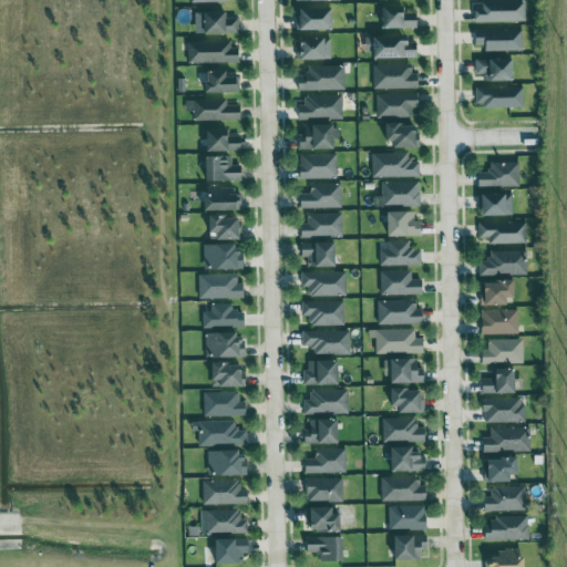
[(476,22),(526,21),(525,2),(476,3),(476,22)]
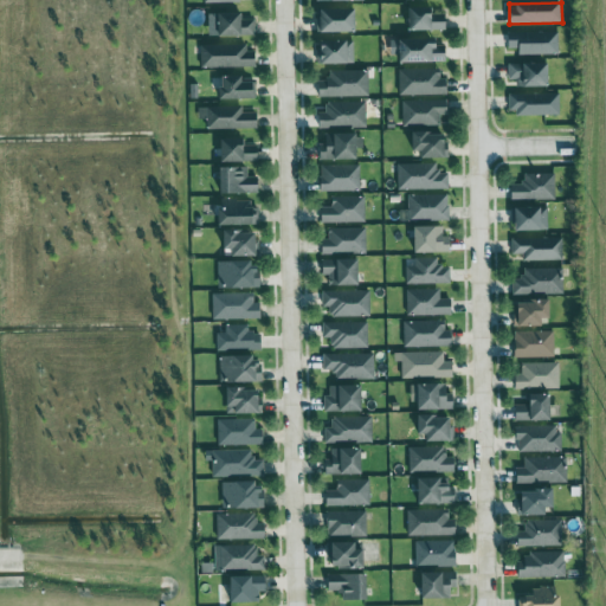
[(446,31),(446,14),(436,14),(436,8),(410,10),(411,32),(446,31)]
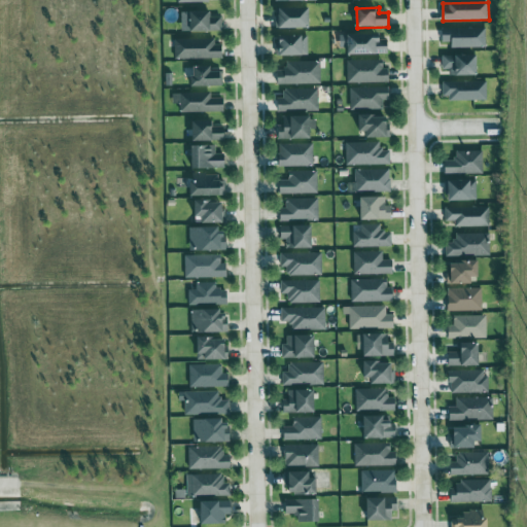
[(311,9),(280,8),(280,28),(311,29),(311,9)]
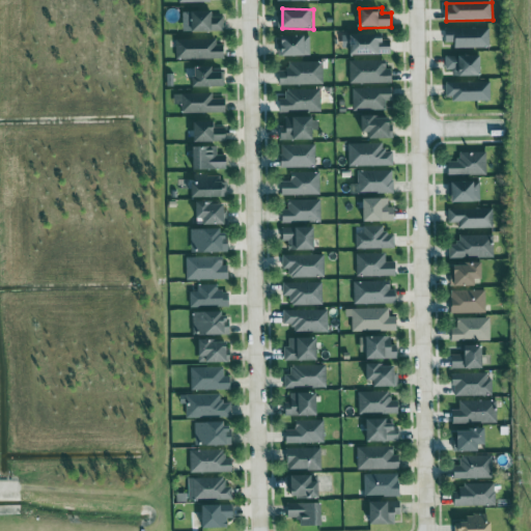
[(213,11),(183,12),(184,32),(224,31),(223,17),(214,18),(213,11)]
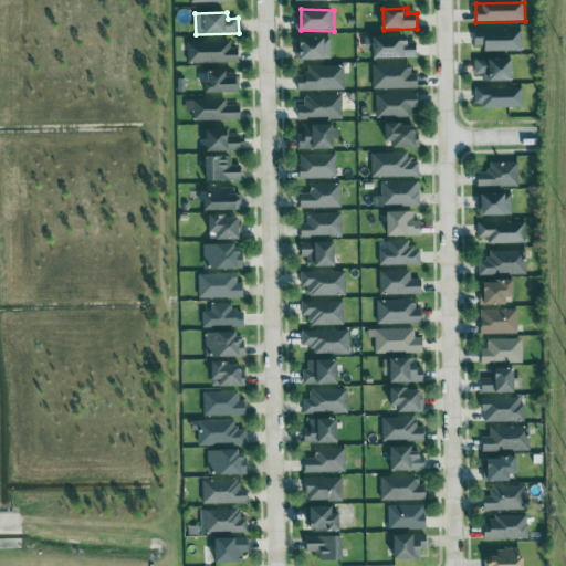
[(522,30),(474,30),(475,46),(485,46),(485,52),(522,51),(522,30)]
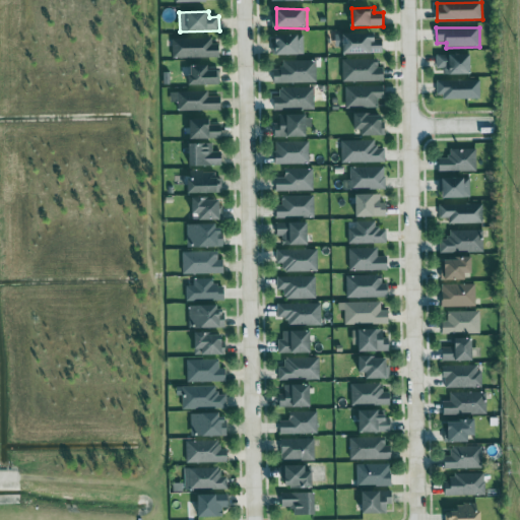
[(377,34),(335,35),(336,48),(342,48),(342,55),(384,53),(384,43),(377,43),(377,34)]
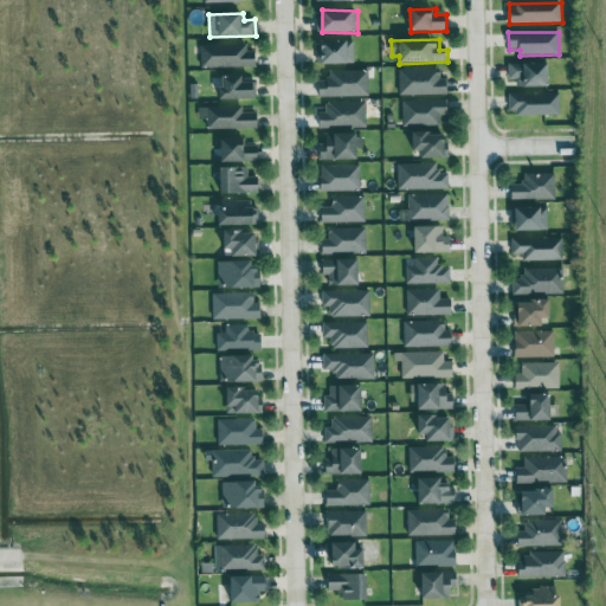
[(354,40),(318,42),(320,65),(354,64),(354,40)]
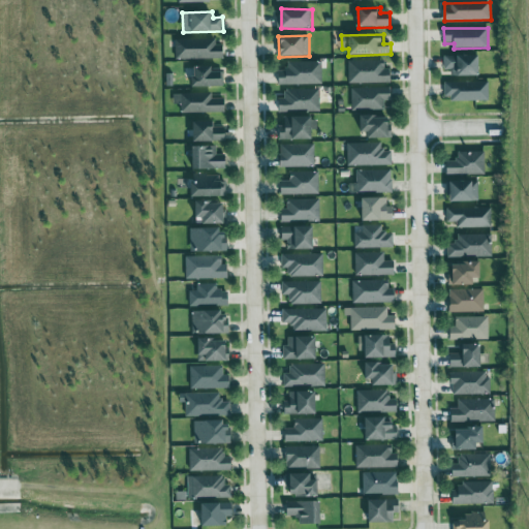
[(224,58),(223,45),(216,45),(215,39),(175,40),(176,60),(224,58)]
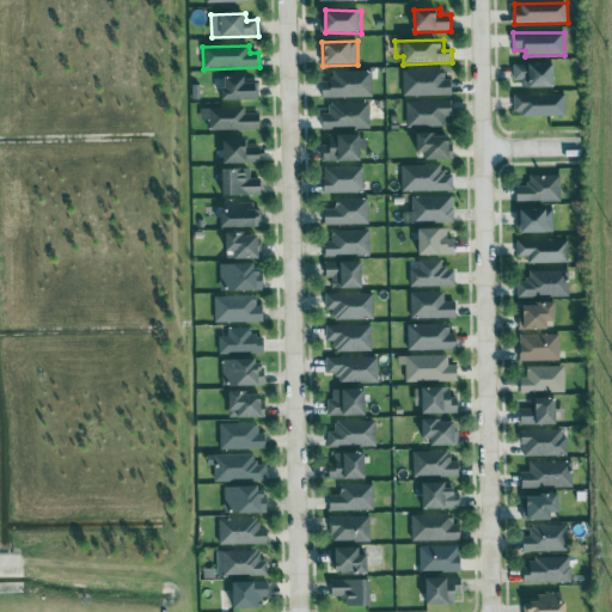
[(514,86),(555,86),(556,65),(514,63),(514,86)]
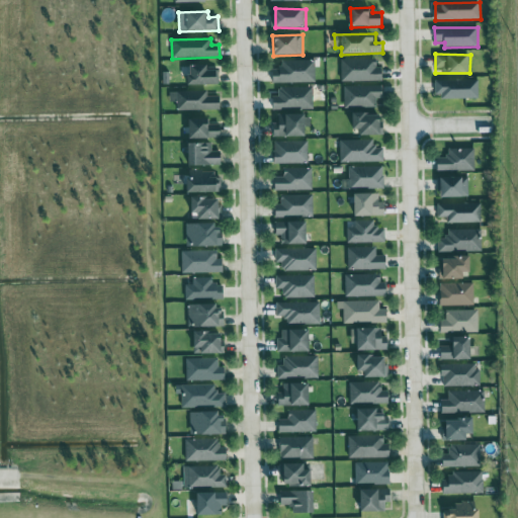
[(340,82),(382,81),(382,67),(377,68),(377,59),(340,60),(340,82)]
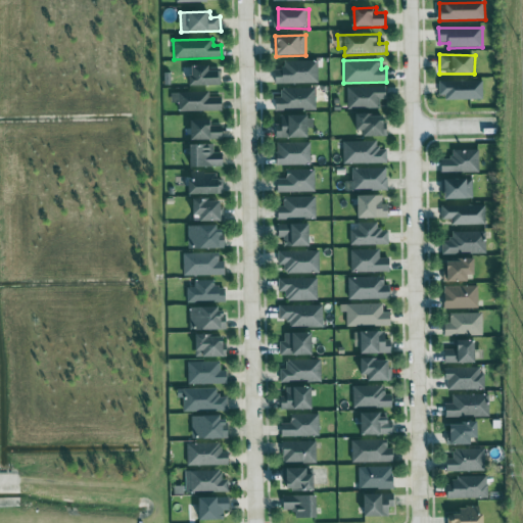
[(285,61),(285,69),(275,69),(275,84),(319,84),(319,61),(285,61)]
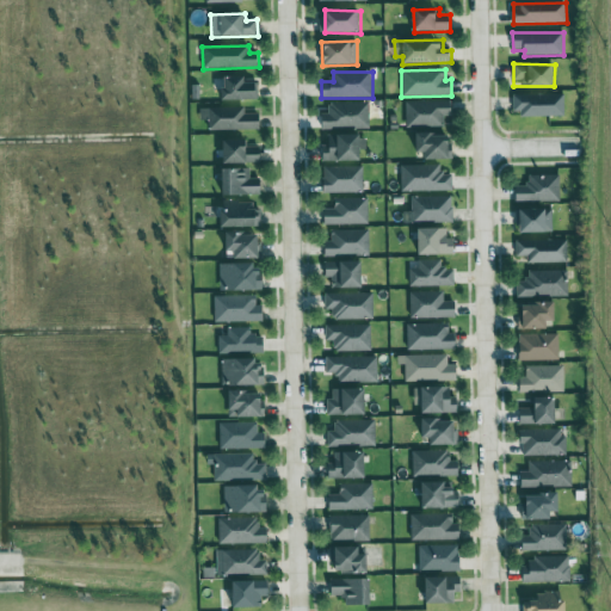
[(246,84),(246,78),(222,78),(223,102),(259,100),(258,82),(246,84)]
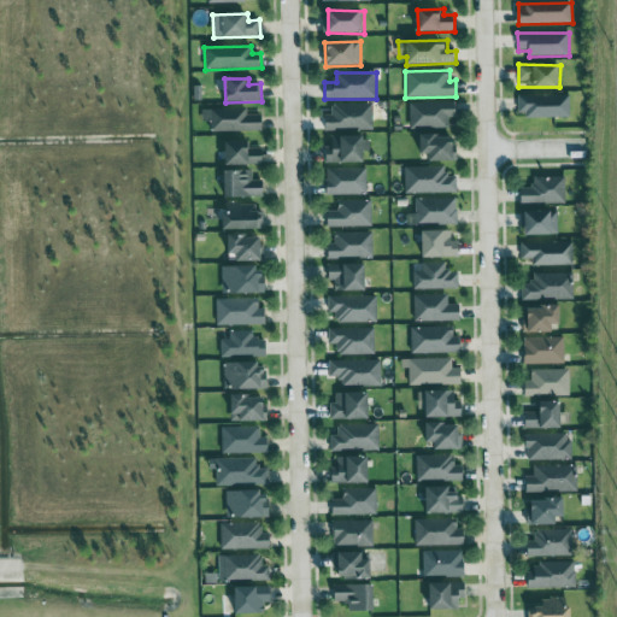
[(570,95),(518,97),(519,118),(570,117),(570,95)]
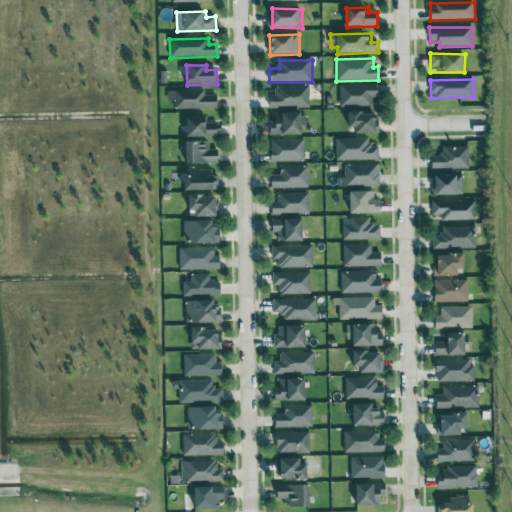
[(339,86),(340,107),(372,106),(371,97),(379,97),(379,84),(339,86)]
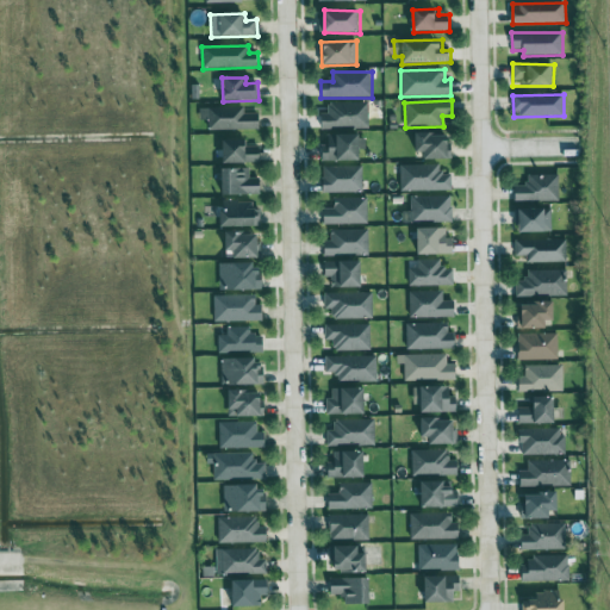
[(369,129),(369,103),(328,104),(329,113),(321,113),(322,130),(369,129)]
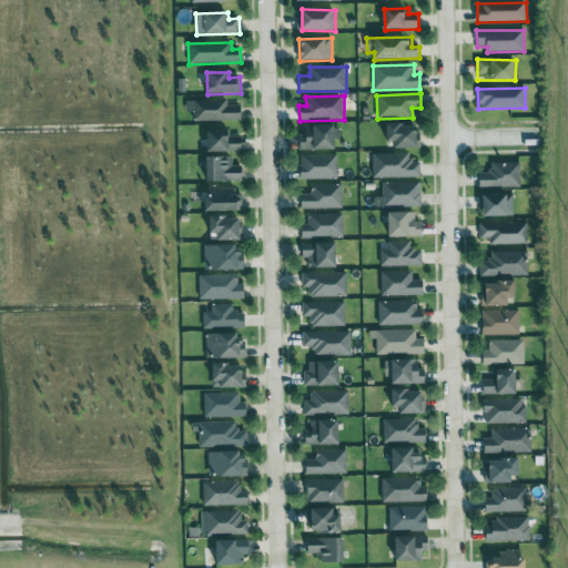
[(242,121),(242,105),(229,105),(229,100),(186,101),(186,112),(193,112),(193,122),(242,121)]
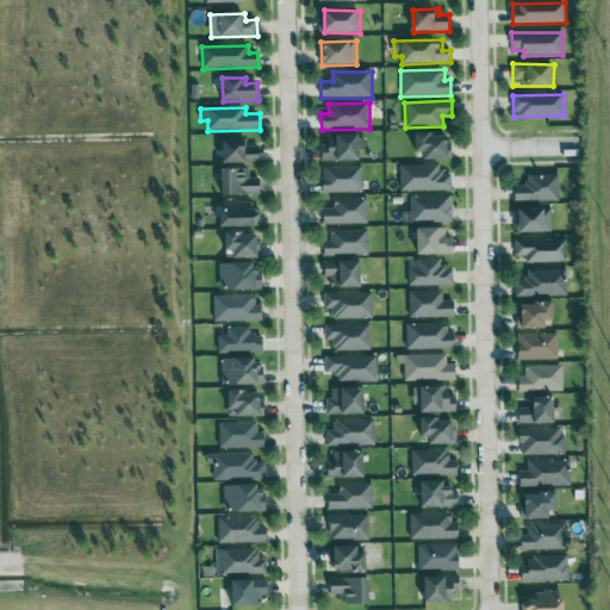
[(425,160),(452,159),(450,134),(416,135),(416,151),(425,151),(425,160)]
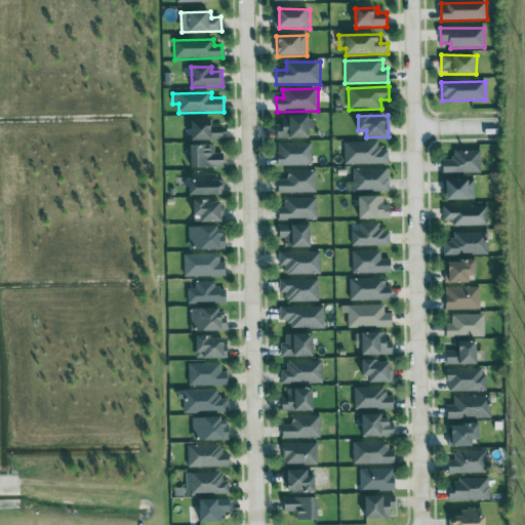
[(313,138),(313,116),(282,117),(282,124),(277,124),(278,138),(313,138)]
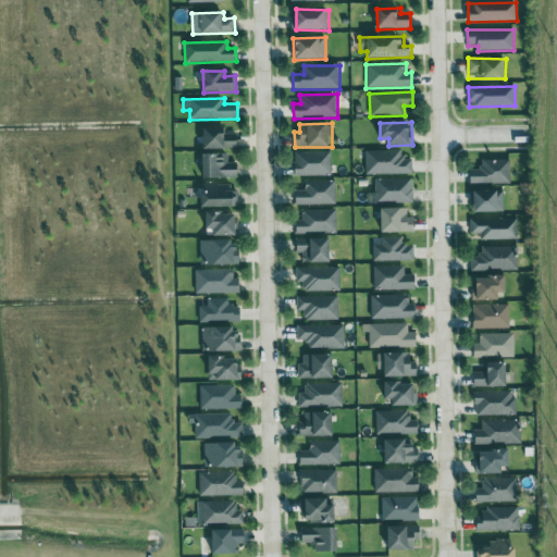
[(227,128),(206,128),(206,150),(238,149),(237,134),(227,134),(227,128)]
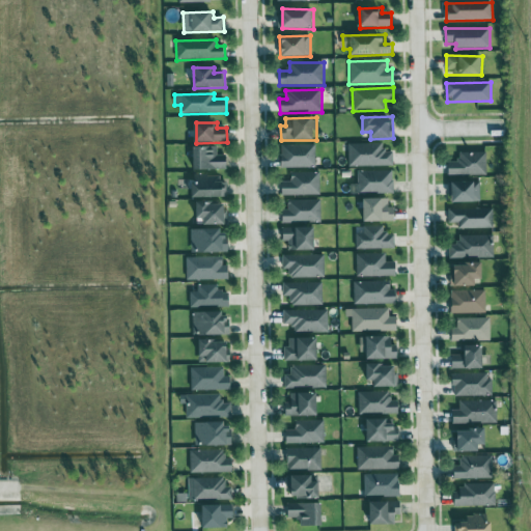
[(347,144),(348,167),(394,166),(393,151),(383,151),(383,143),(347,144)]
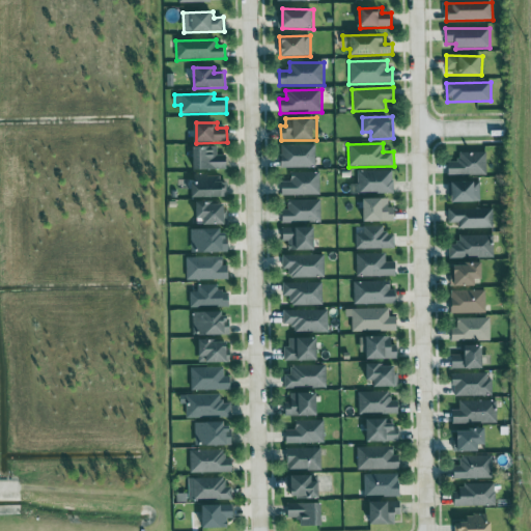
[(280,145),(281,168),(315,167),(315,144),(280,145)]
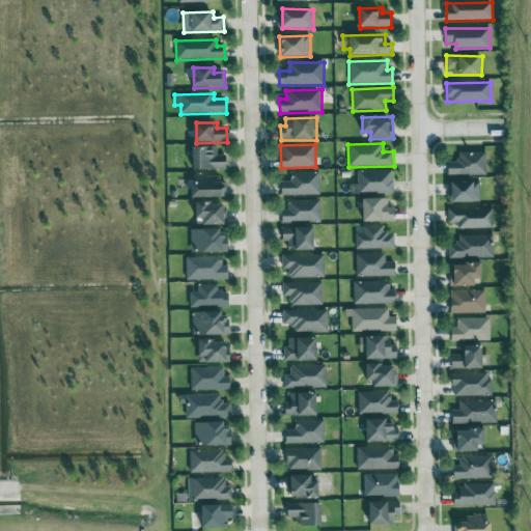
[(192,169),(227,170),(227,156),(217,156),(217,147),(193,146),(192,169)]
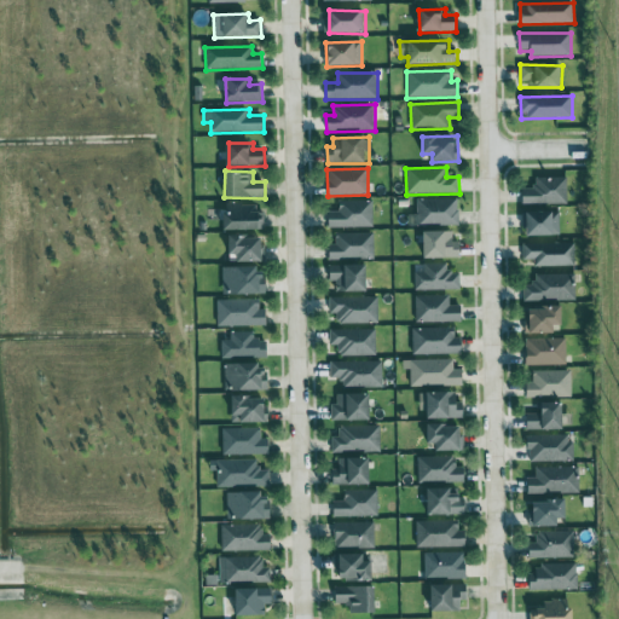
[(567,204),(567,178),(536,178),(536,189),(522,189),(522,206),(567,204)]
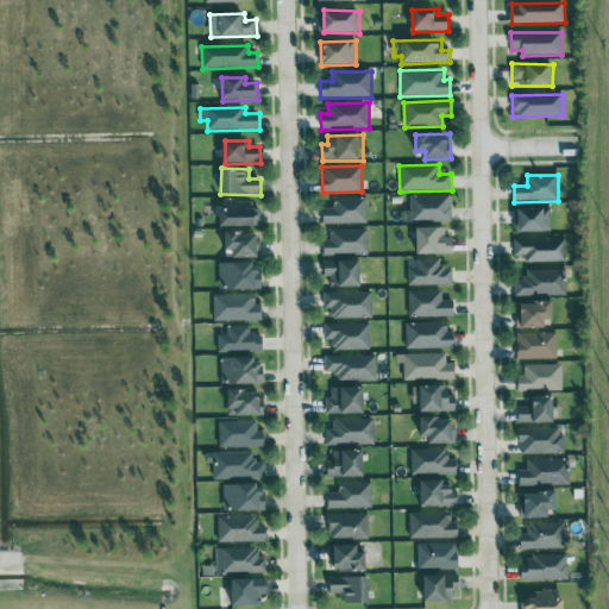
[(452,196),(410,195),(410,212),(402,212),(402,221),(451,223),(452,196)]
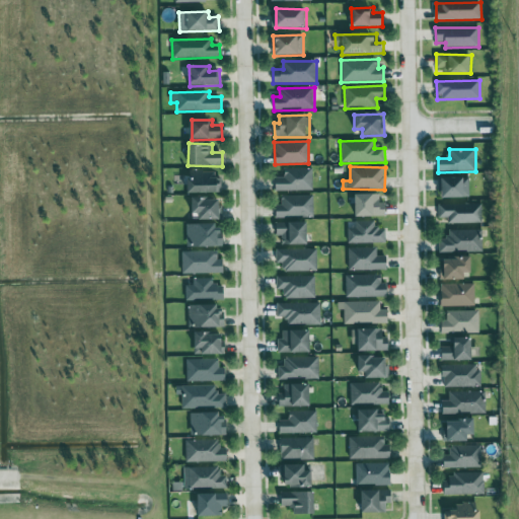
[(312,191),(312,168),(284,169),(284,177),(275,177),(276,192),(312,191)]
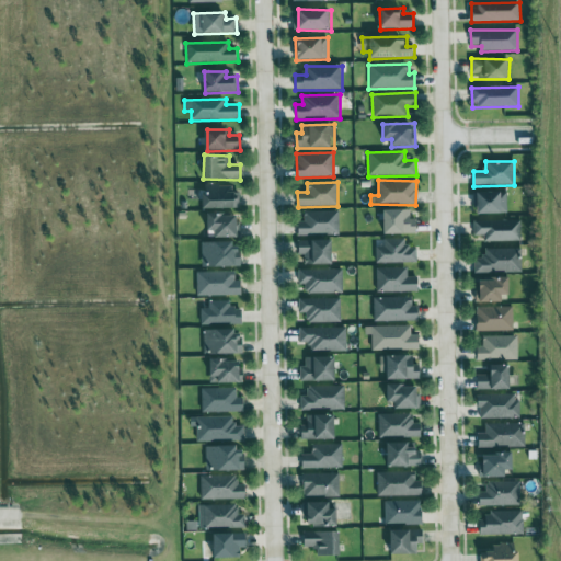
[(205,209),(240,208),(239,187),(204,187),(205,209)]
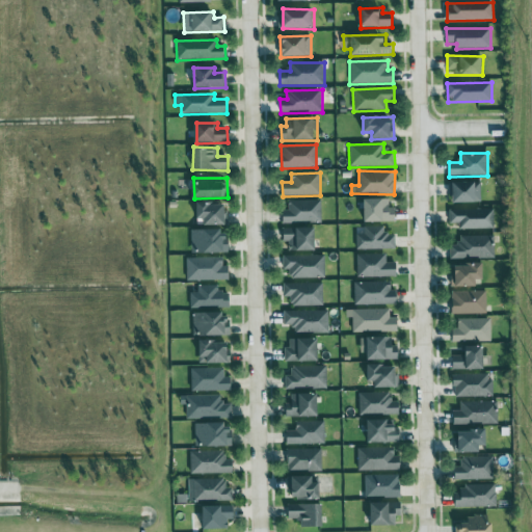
[(481,182),(454,183),(454,203),(481,203),(481,182)]
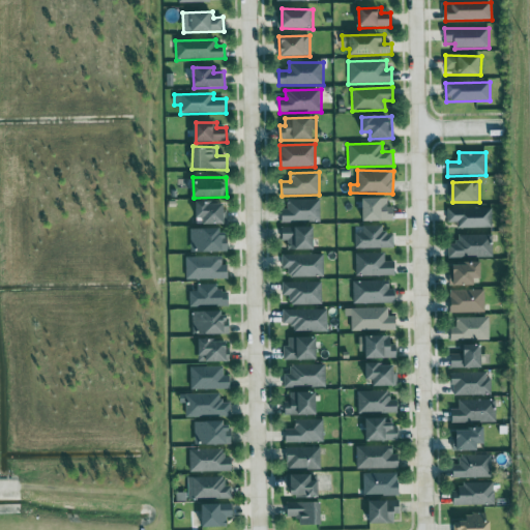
[(388,198),(361,199),(362,222),(394,221),(394,207),(388,207),(388,198)]
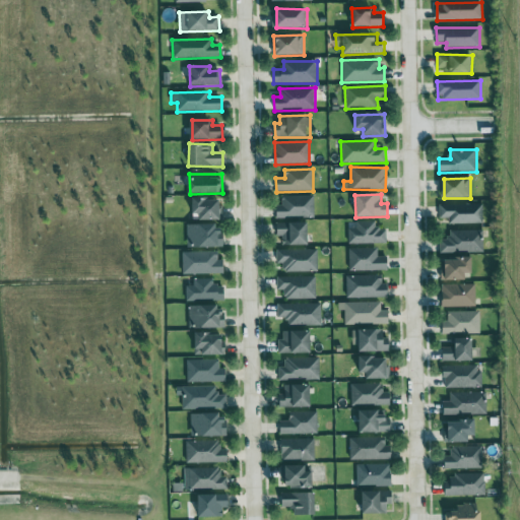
[(314,196),(281,196),(282,205),(276,206),(276,218),(314,217),(314,196)]
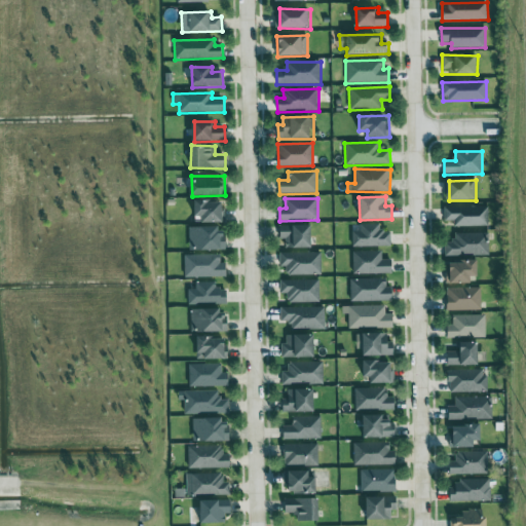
[(224,223),(225,201),(195,201),(194,218),(202,218),(202,223),(224,223)]
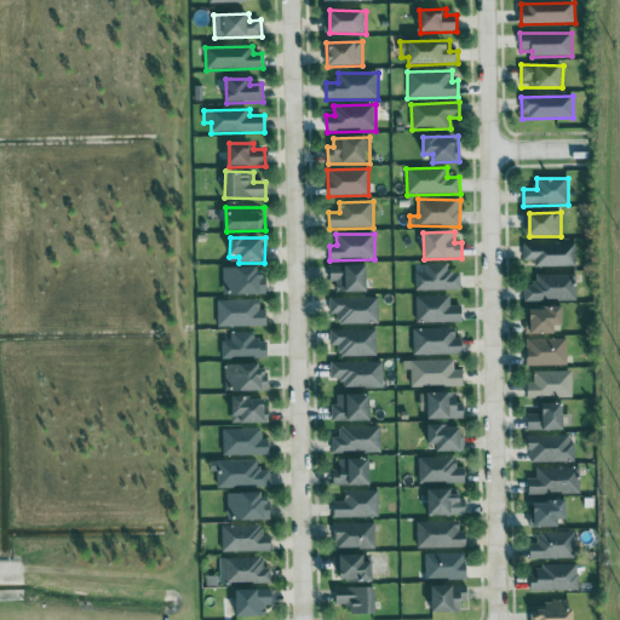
[(575,244),(523,244),(523,262),(535,262),(535,268),(575,267),(575,244)]
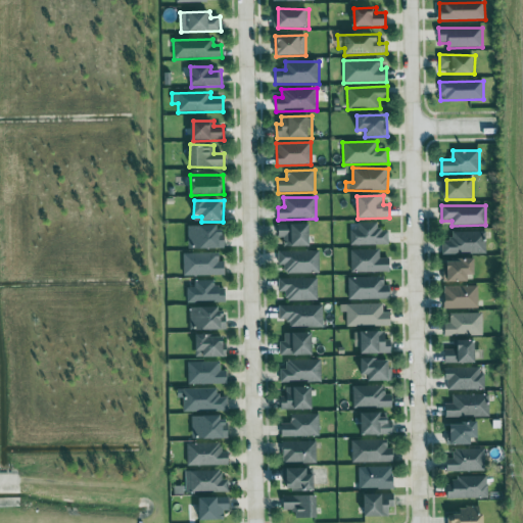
[(389,232),(379,232),(379,223),(357,223),(358,229),(349,229),(350,245),(389,244),(389,232)]
